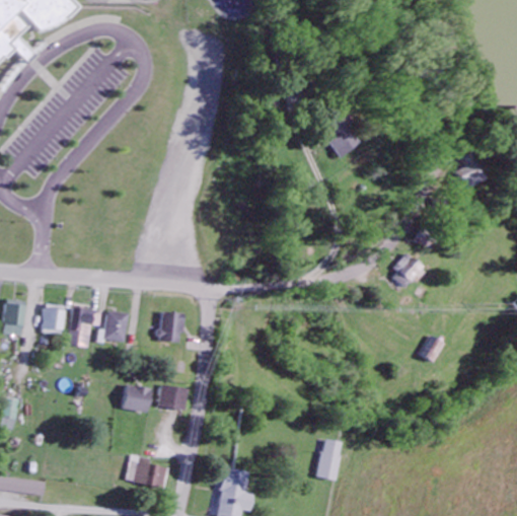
[(455,171),(463,189),(484,179),(470,152),(456,158),(461,168),(455,171)]
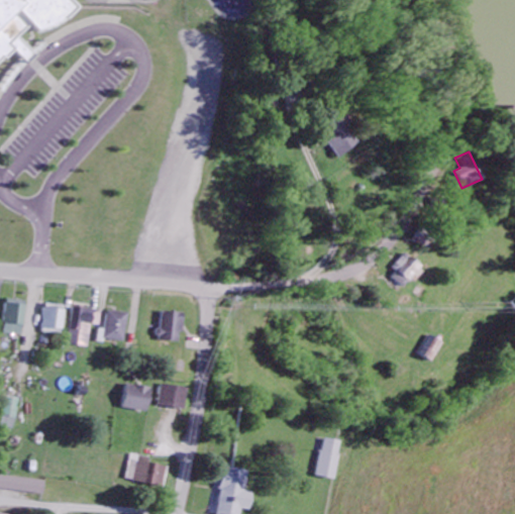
[(385,275),(402,289),(420,267),(403,252),(385,275)]
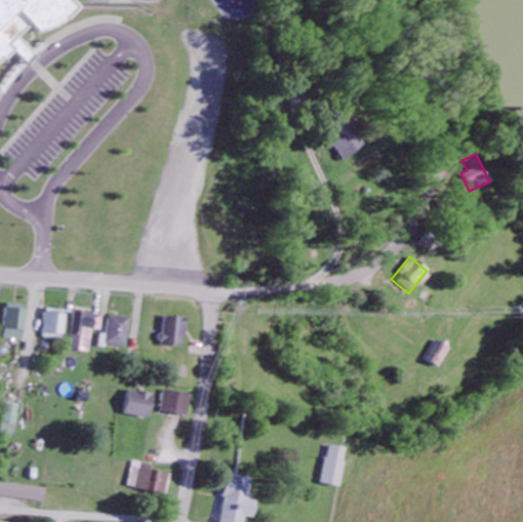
[(24,338),(26,307),(4,306),(3,337),(24,338)]
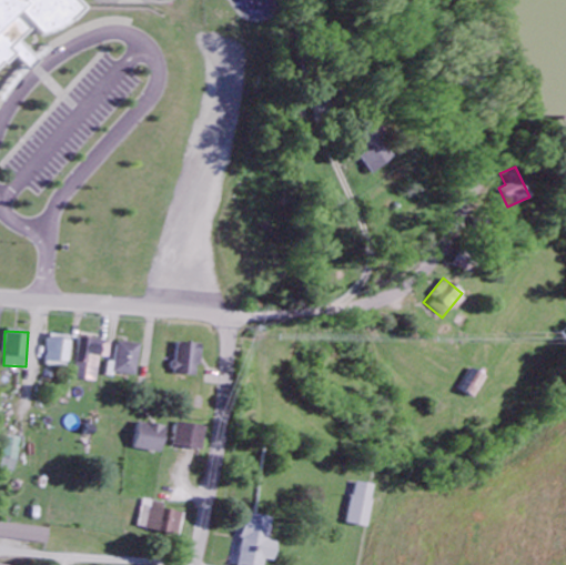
[(71,336),(47,335),(46,365),(70,366),(71,336)]
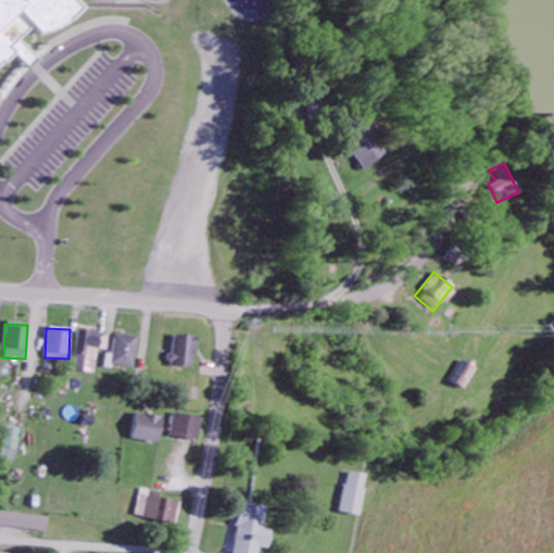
[(109,332),(79,329),(75,369),(95,372),(98,348),(106,349),(109,332)]
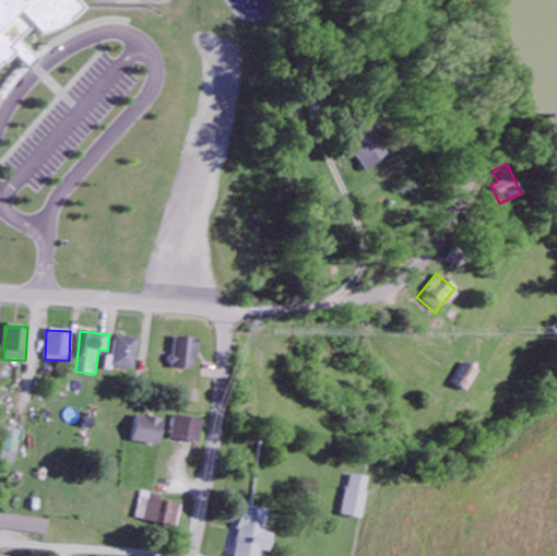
[(139,338),(116,334),(113,365),(135,368),(139,338)]
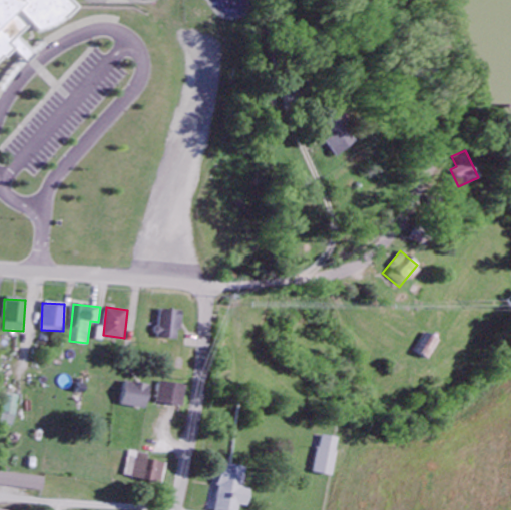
[(182,310),(158,309),(158,338),(177,339),(177,330),(181,330),(182,310)]
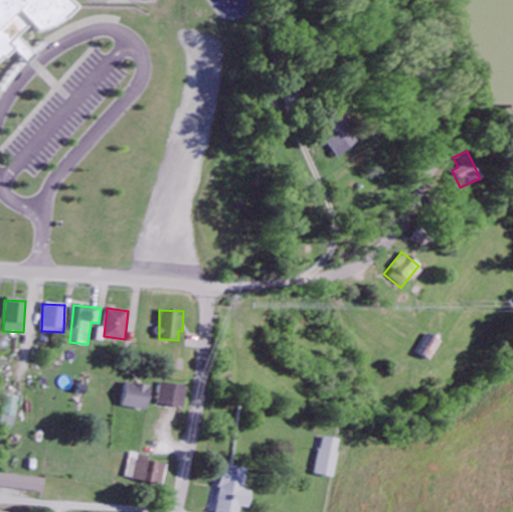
[(414,352),(429,360),(440,340),(425,332),(414,352)]
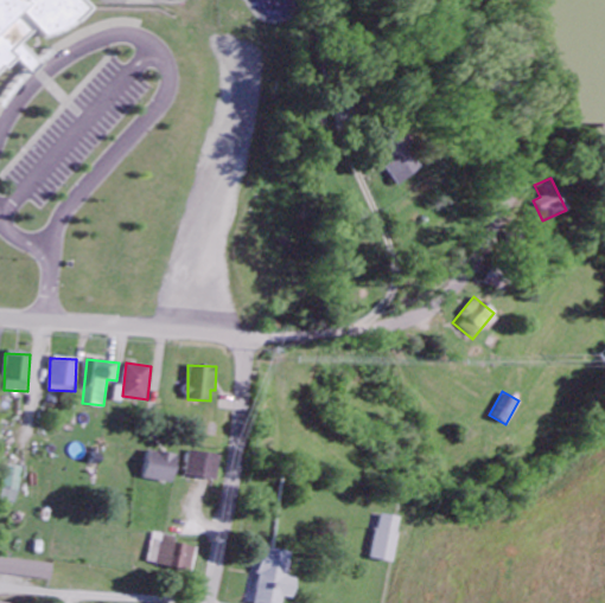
[(178,455),(150,449),(145,478),(172,482),(178,455)]
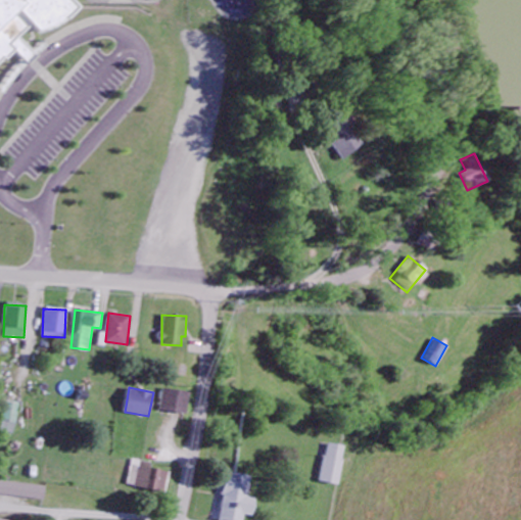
[(189,392),(163,387),(159,410),(185,414),(189,392)]
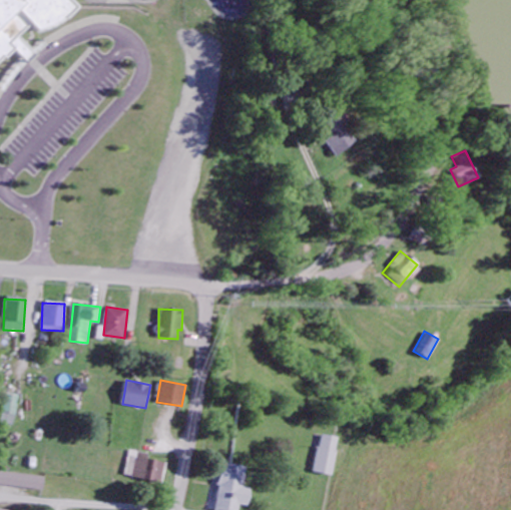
[(18,395),(2,393),(0,423),(15,424),(18,395)]
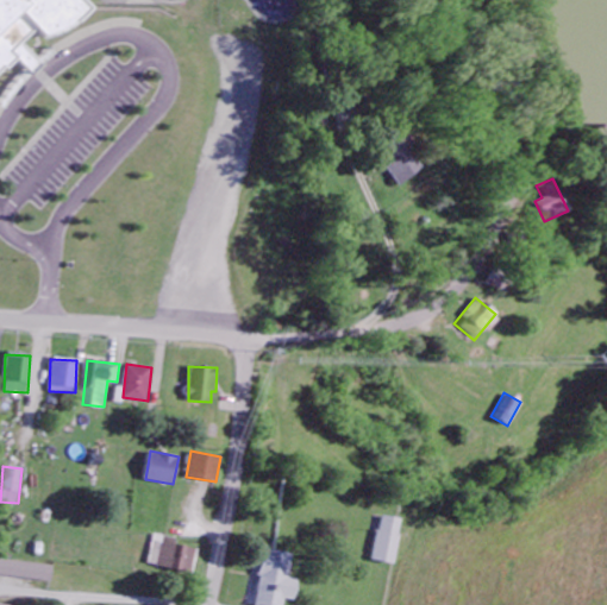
[(371,559),(394,563),(402,518),(380,514),(371,559)]
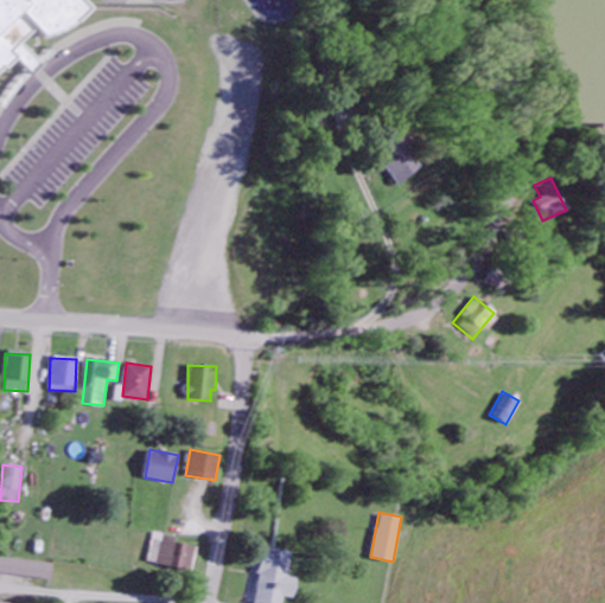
[(176,537),(153,531),(146,560),(189,571),(196,547),(174,541),(176,537)]
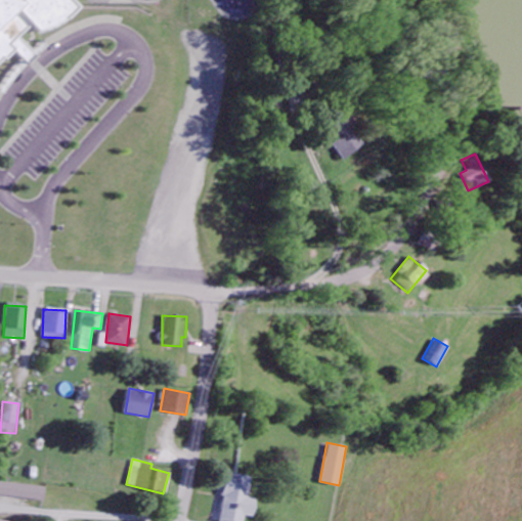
[(246,496),(250,477),(226,472),(217,520),(242,520),(244,515),(252,517),(255,497),(246,496)]
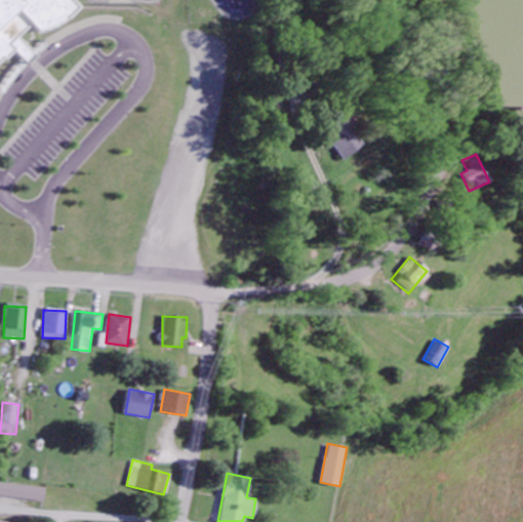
[(47,485),(0,479),(0,496),(45,502),(47,485)]
